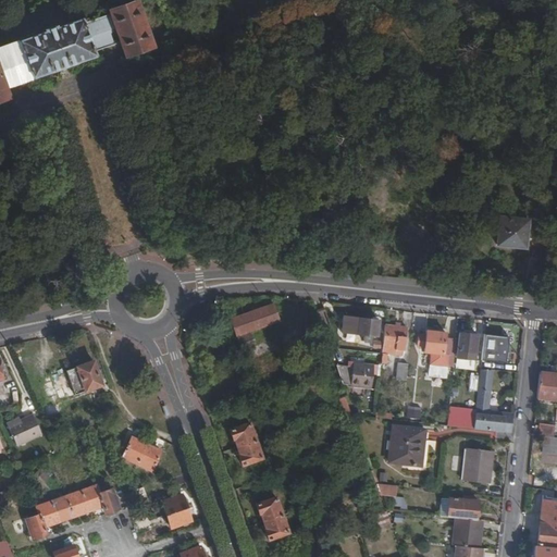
[(5,82),(31,73),(36,74),(95,56),(93,50),(120,41),(125,57),(152,46),(135,0),(132,0),(108,9),(109,12),(82,21),(81,17),(19,38),(20,42),(0,49),(0,100),(11,98),(5,82)]
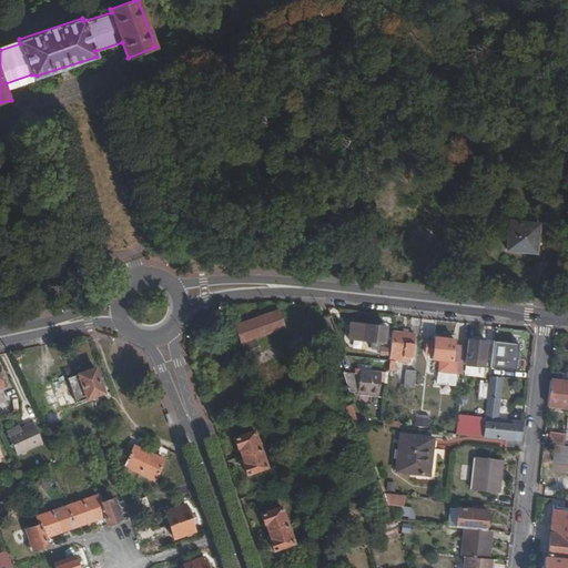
[(184,38),(196,33),(193,24),(181,29),(184,38)]
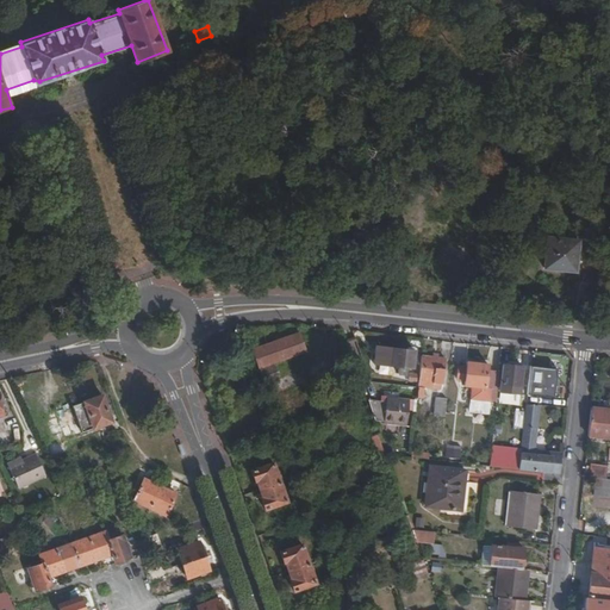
[(467,228),(439,224),(435,255),(464,259),(467,228)]
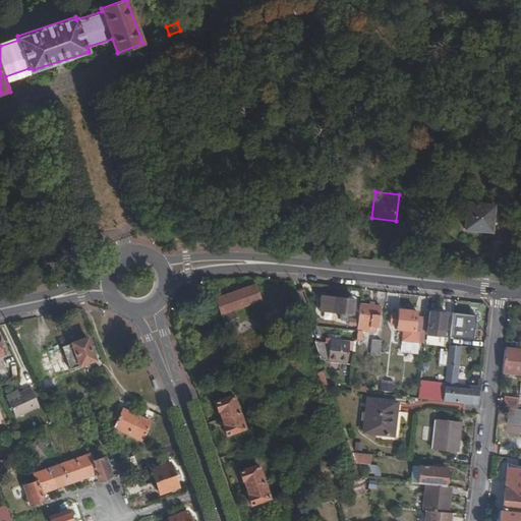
[(465,229),(490,231),(494,207),(482,204),(468,203),(465,229)]
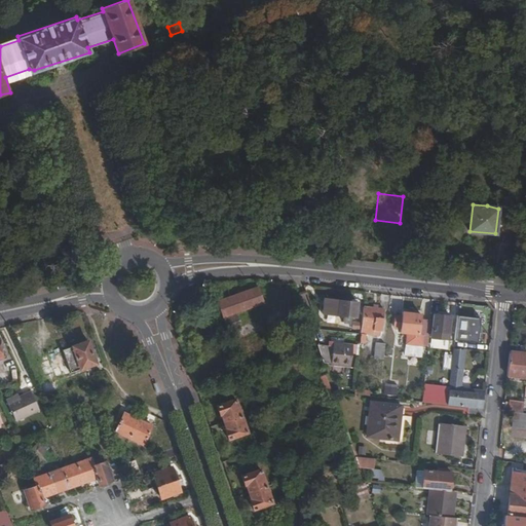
[(257,286),(217,300),(224,320),(226,325),(229,333),(230,333),(233,340),(245,336),(235,312),(264,302),(257,286)]
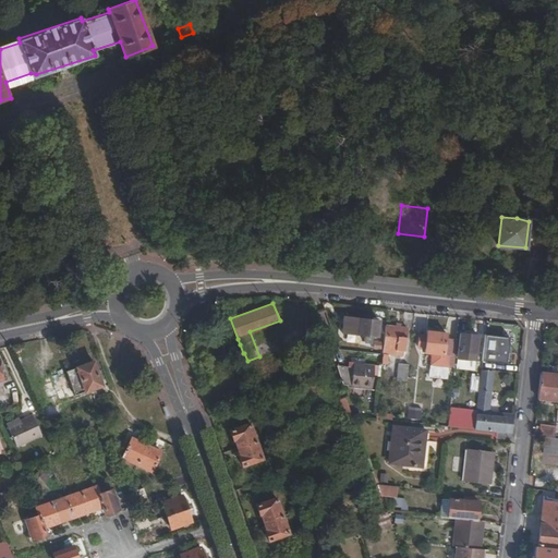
[(380,319),(346,315),(343,331),(366,335),(365,342),(373,342),(374,335),(378,336),(380,319)]
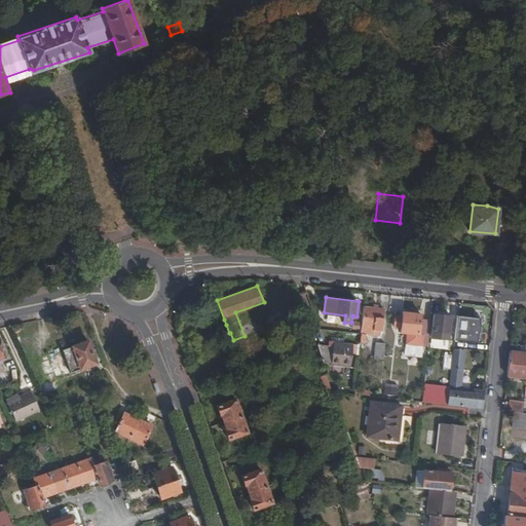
[(366,322),(363,322),(363,328),(362,332),(361,342),(365,342),(367,332),(374,332),(375,328),(382,329),(385,308),(368,306),(367,315),(367,316),(366,322)]
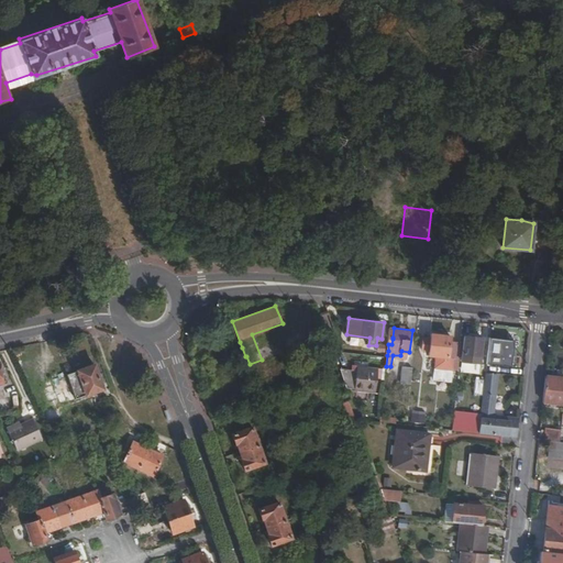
[(453,370),(453,366),(460,367),(461,357),(460,357),(450,356),(452,341),(452,335),(432,333),(431,340),(428,339),(427,349),(431,350),(430,354),(438,355),(435,367),(453,370)]
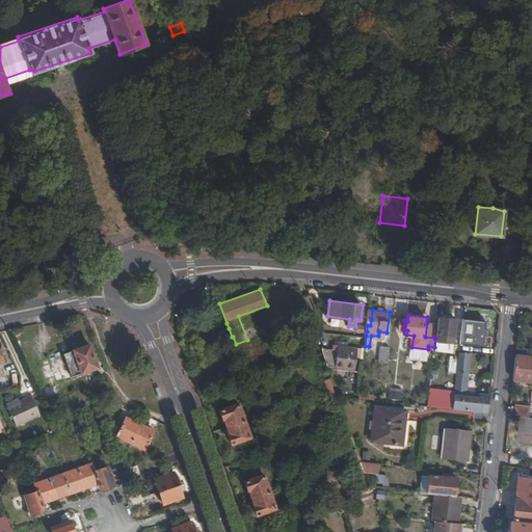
[(451,319),(442,318),(440,334),(449,335),(448,341),(453,342),(452,347),(454,347),(455,335),(457,320),(451,319)]
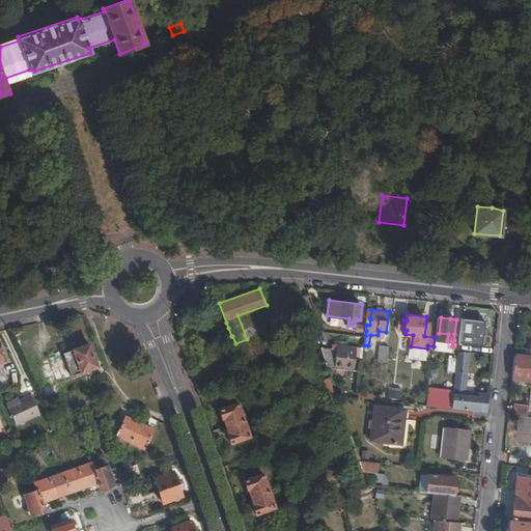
[(484,322),(462,319),(459,344),(481,346),(484,322)]
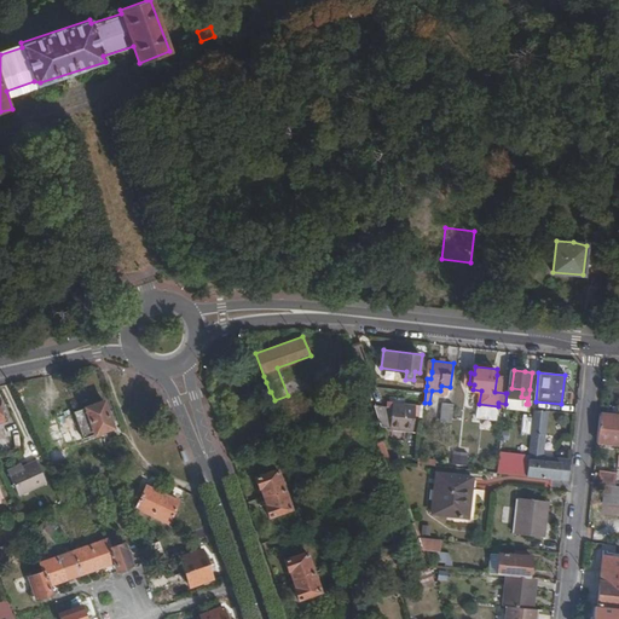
[(507,376),(497,375),(495,392),(505,393),(507,376)]
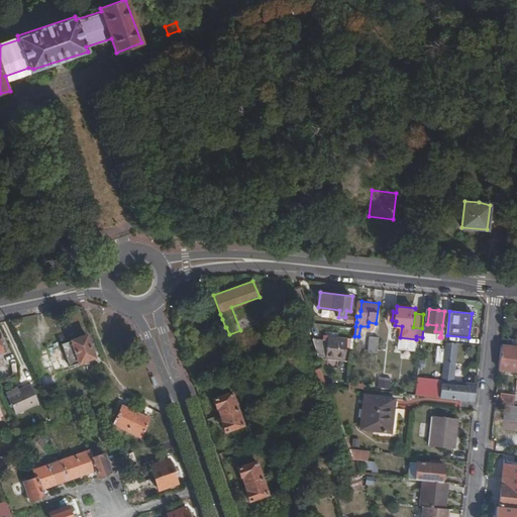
[(426,330),(424,342),(434,343),(435,331),(426,330)]
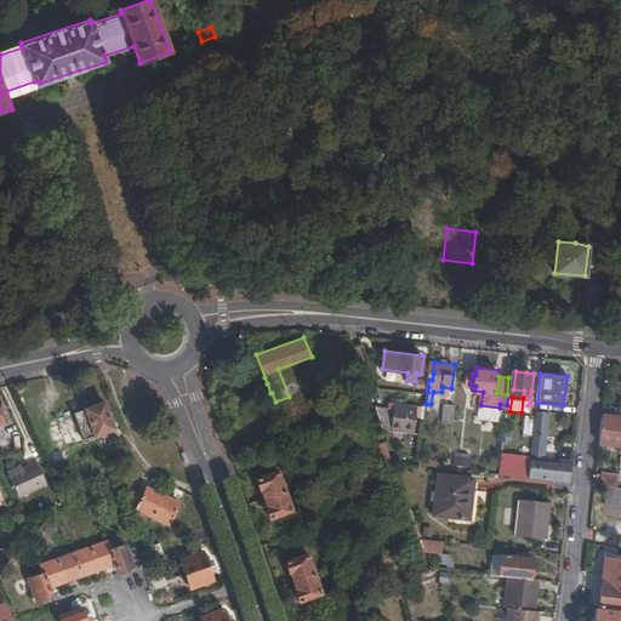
[(106,402),(74,412),(84,439),(115,428),(106,402)]
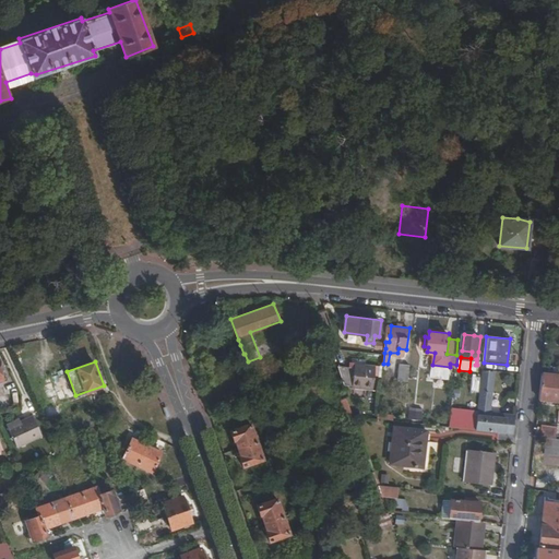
[(336,364),(339,370),(343,382),(353,383),(353,387),(373,389),(376,363),(355,361),(355,366),(336,364)]
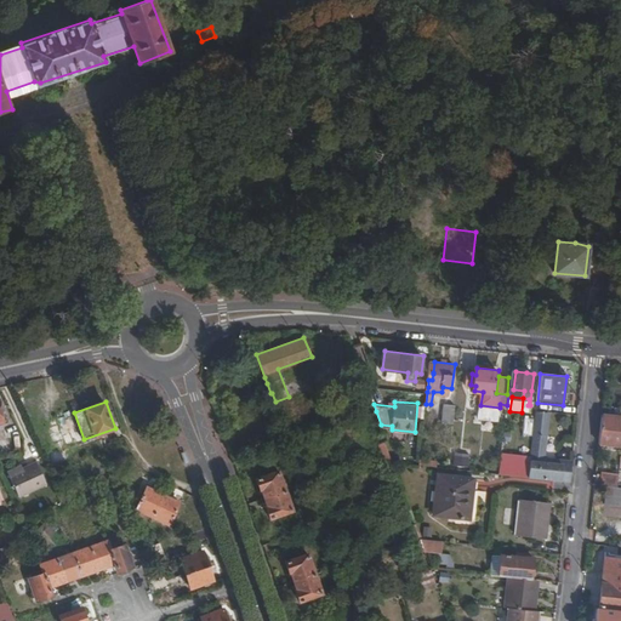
[(448,402),(445,421),(455,422),(457,403),(448,402)]
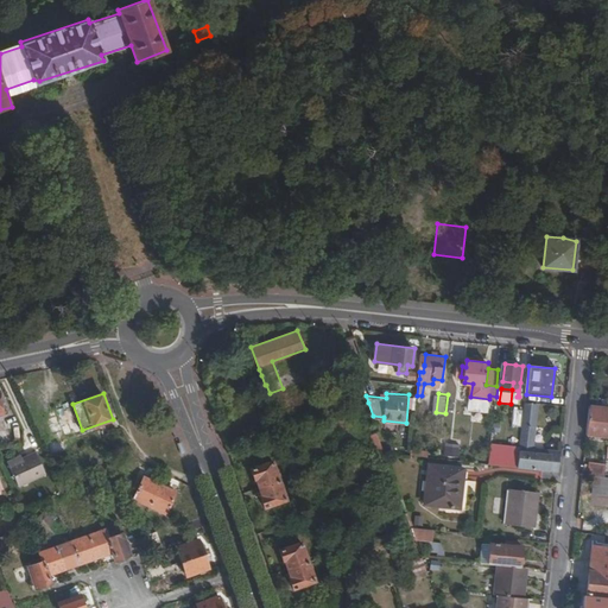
[(73,404),(55,410),(64,436),(82,430),(73,404)]
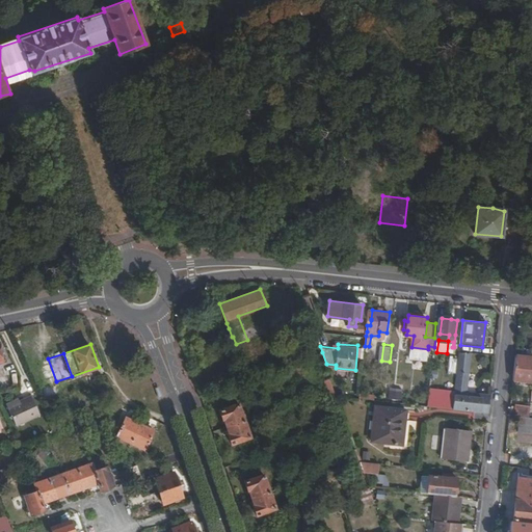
[(471,354),(459,353),(458,360),(457,366),(456,374),(455,392),(457,392),(467,393),(471,354)]
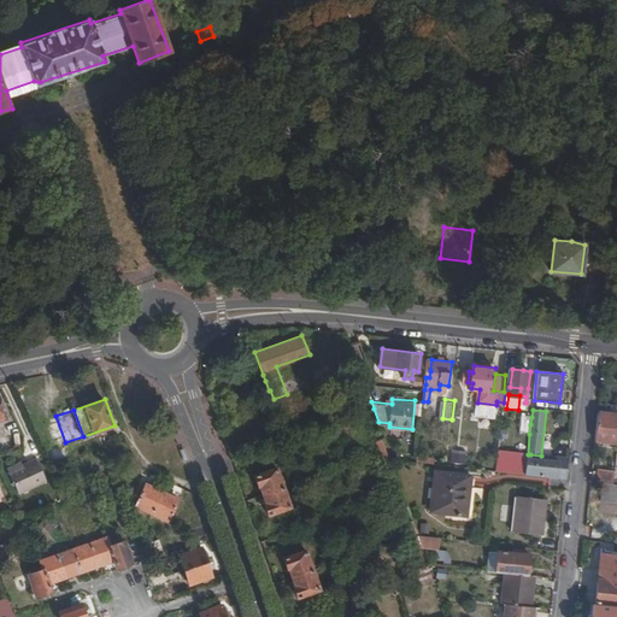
[(616,413),(600,411),(598,433),(604,434),(604,436),(610,438),(611,427),(616,427),(616,413)]
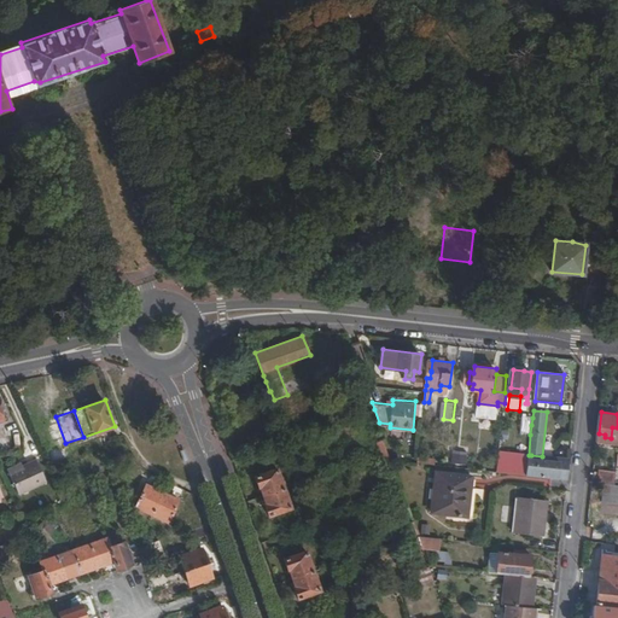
[(523,417),(520,433),(530,435),(531,425),(532,418),(523,417)]
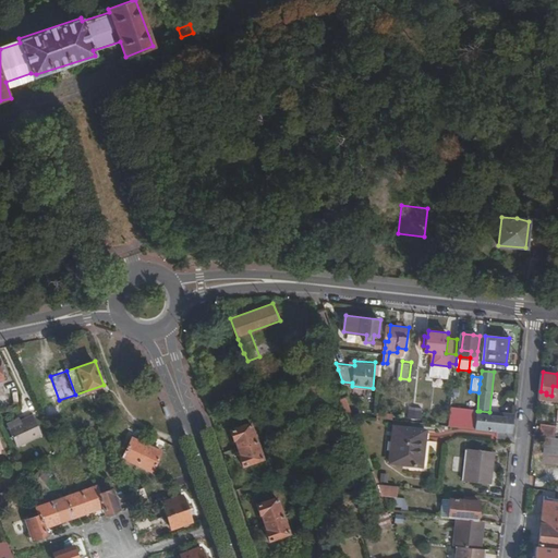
[(347,395),(340,398),(344,410),(352,408),(347,395)]
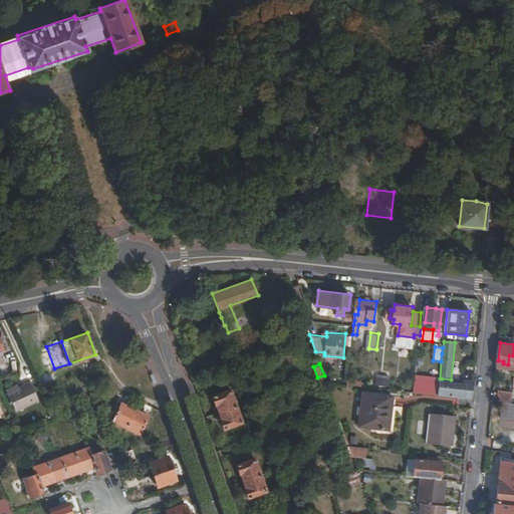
[(317,377),(321,390),(328,388),(326,381),(324,375),(317,377)]
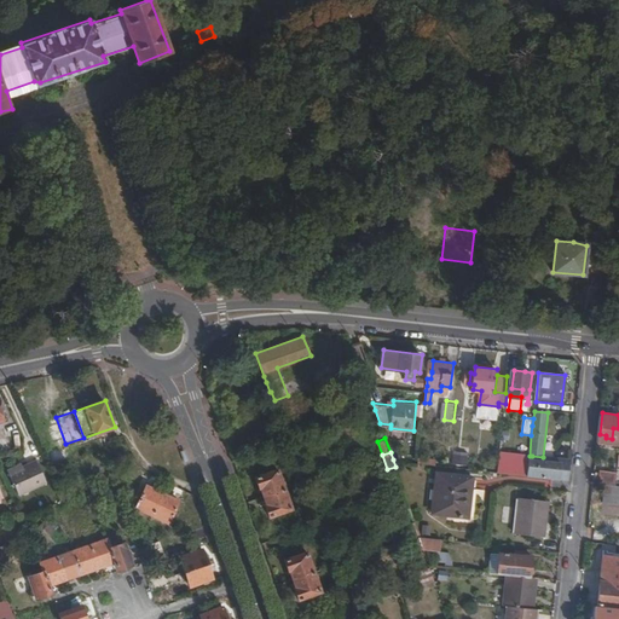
[(452,452),(451,464),(467,466),(468,452),(452,452)]
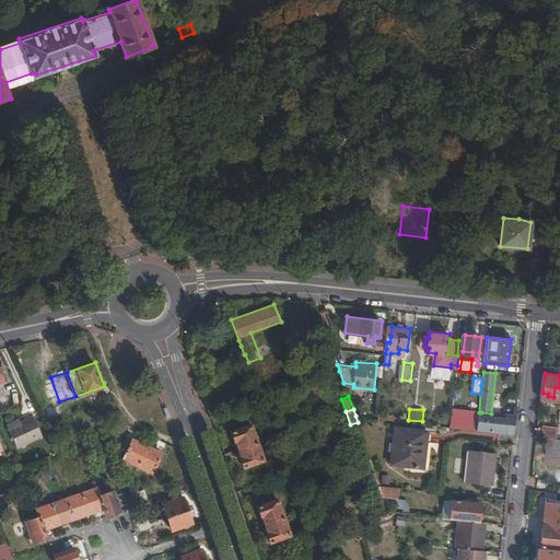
[(481,412),(479,412),(476,430),(515,434),(517,422),(481,418),(481,412)]
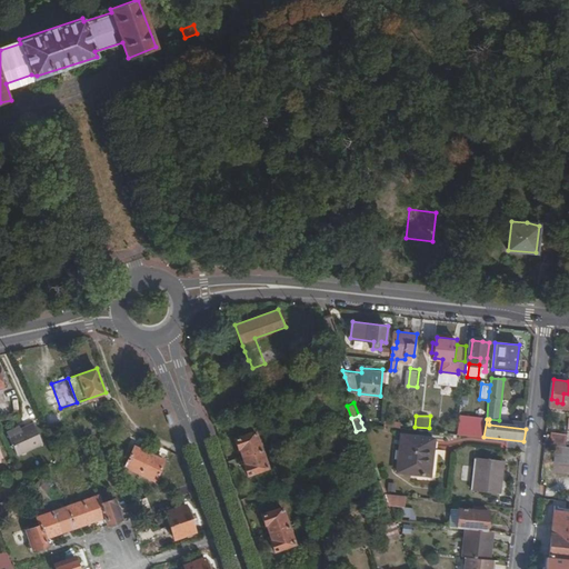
[(489,419),(489,425),(526,429),(526,423),(499,420),(489,419)]
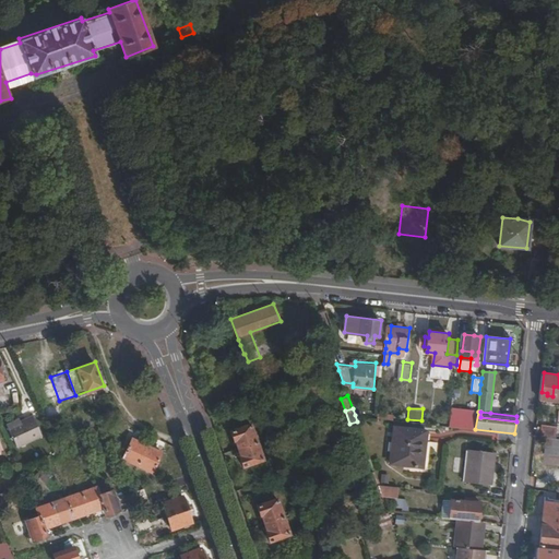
[(44,436),(34,416),(23,421),(10,428),(20,448),(44,436)]
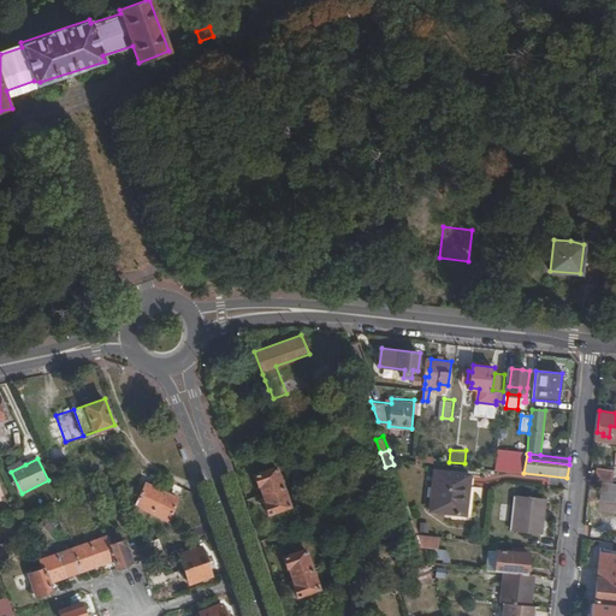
[(25,465),(23,462),(10,468),(11,472),(25,465)]
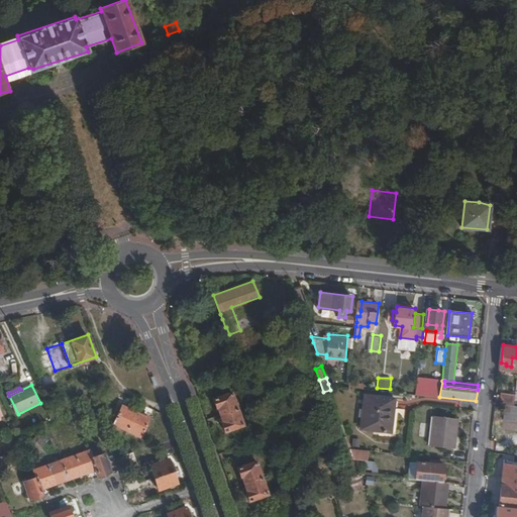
[(216,407),(218,406),(221,413),(237,407),(232,391),(213,397),(216,407)]
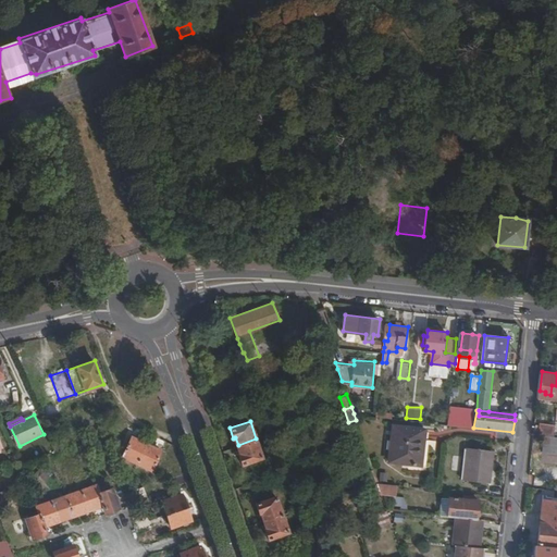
[(541,421),(540,424),(539,434),(545,434),(555,436),(556,423),(541,421)]
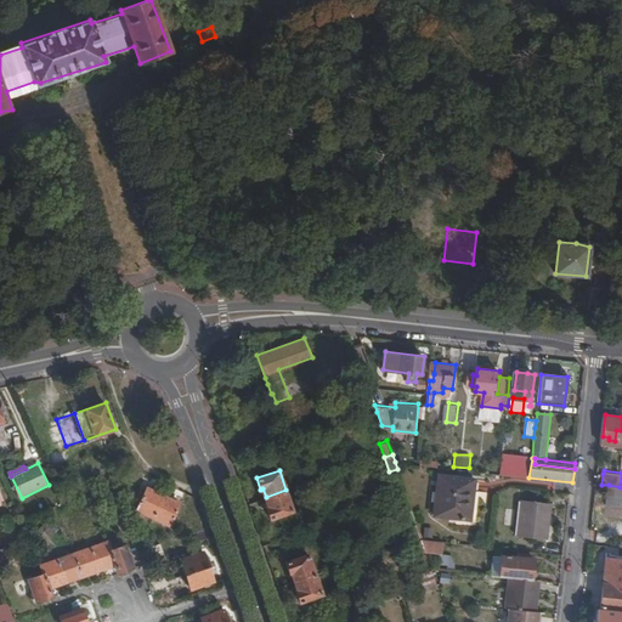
[(476,476),(439,473),(434,515),(471,520),(476,476)]
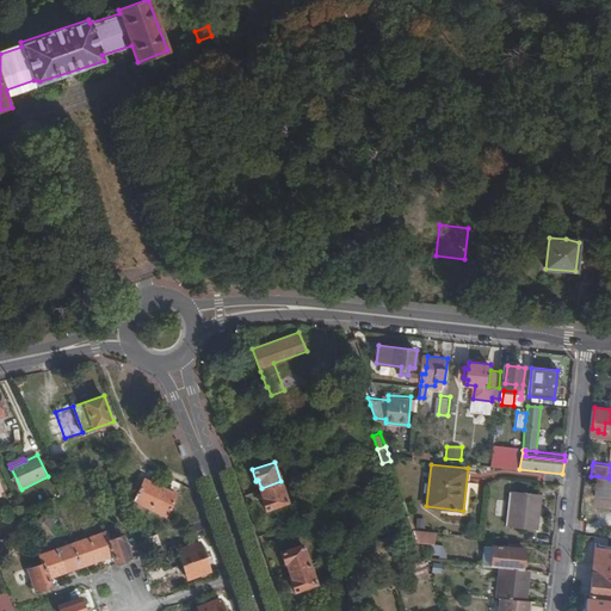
[(596,494),(610,495),(610,477),(609,479),(598,476),(596,494)]
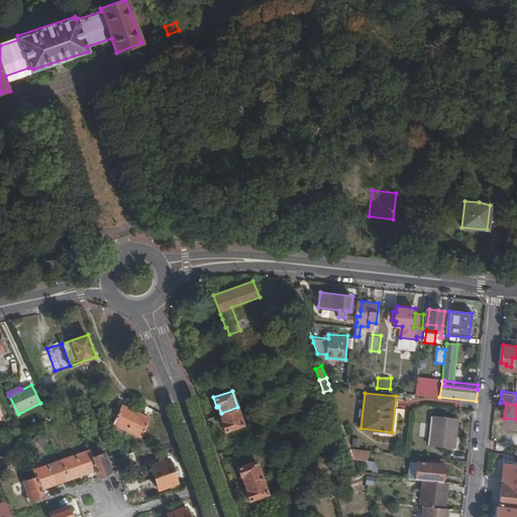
[(122,406),(114,424),(127,430),(136,412),(122,406)]
